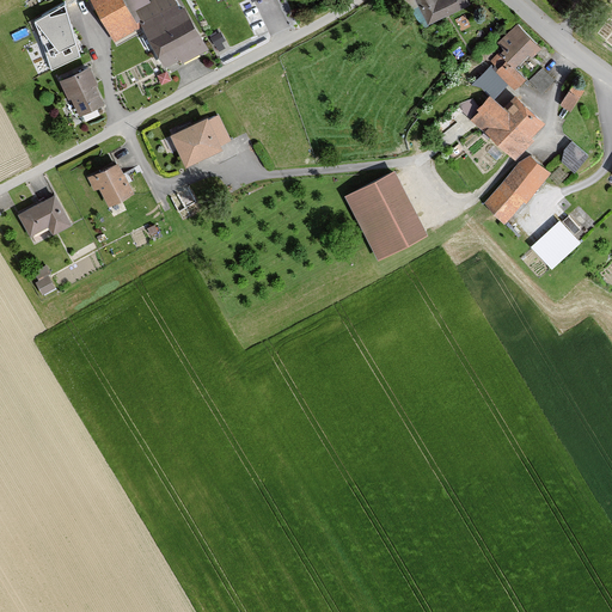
[(164,72),(200,51),(169,0),(158,0),(150,5),(146,0),(96,0),(118,40),(139,28),(164,72)]
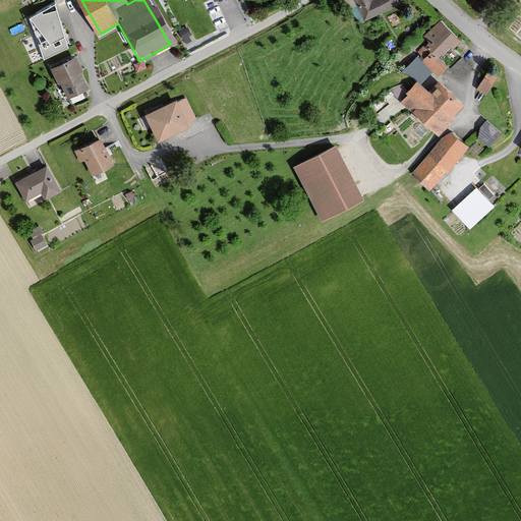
[(356,0),(365,18),(398,3),(396,0),(356,0)]
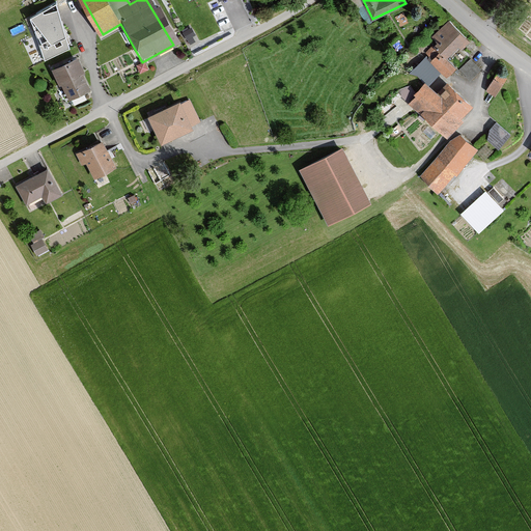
[(31,20),(45,61),(70,50),(56,5),(31,20)]
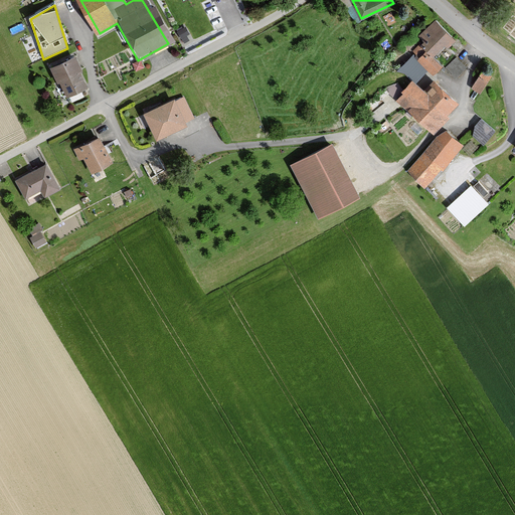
[(453,36),(437,20),(422,34),(439,50),(453,36)]
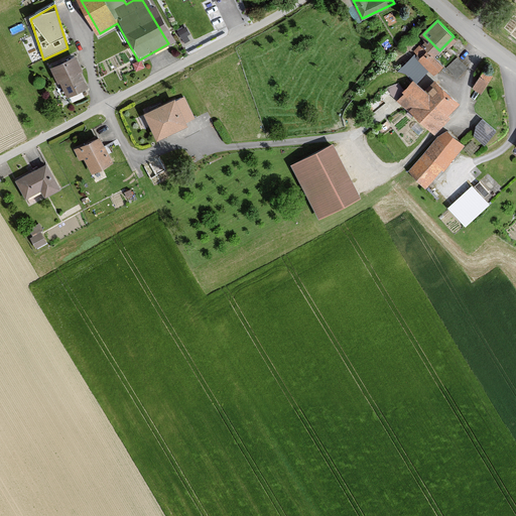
[(459,53),(447,65),(458,75),(470,63),(459,53)]
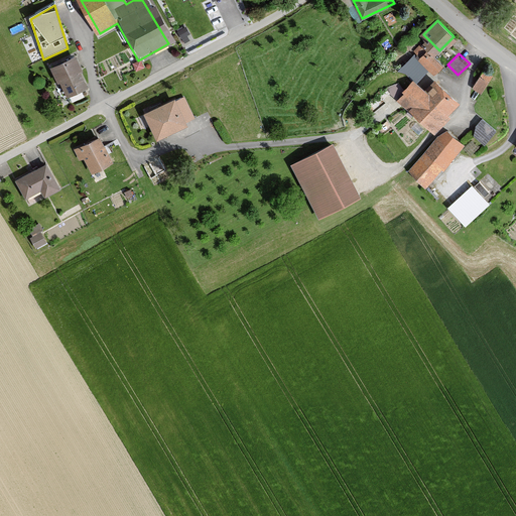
[(76,57),(52,68),(66,98),(89,88),(76,57)]
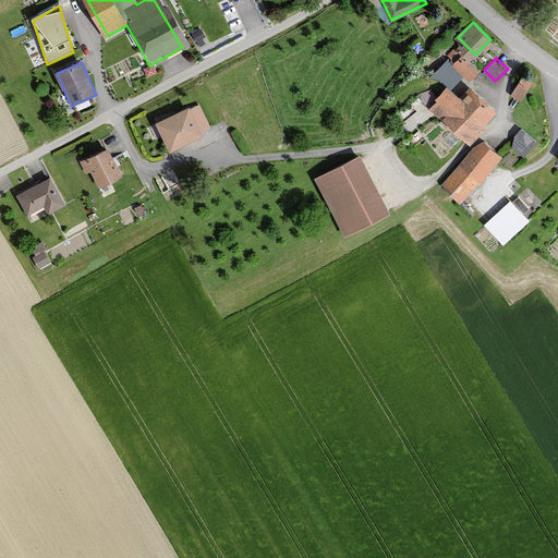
[(512,92),(522,98),(534,76),(523,71),(512,92)]
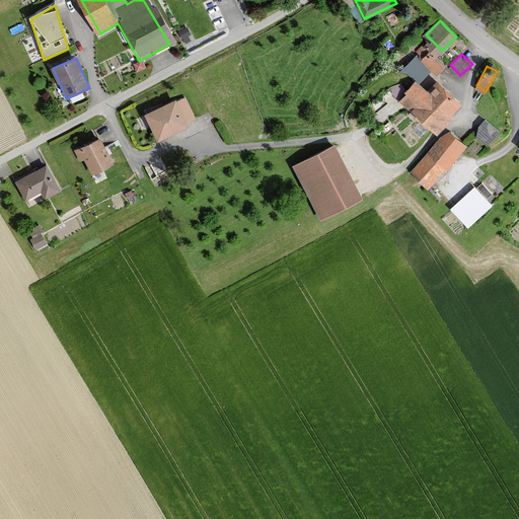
[(463,101),(446,86),(437,96),(422,82),(406,98),(439,129),(463,101)]
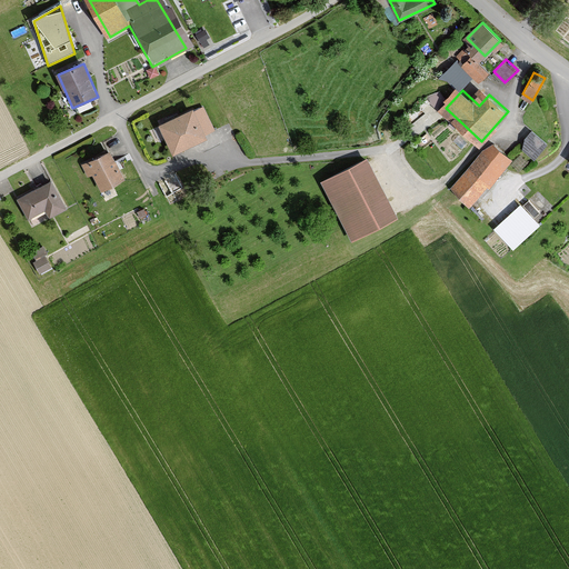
[(196,109),(160,126),(172,152),(208,136),(196,109)]
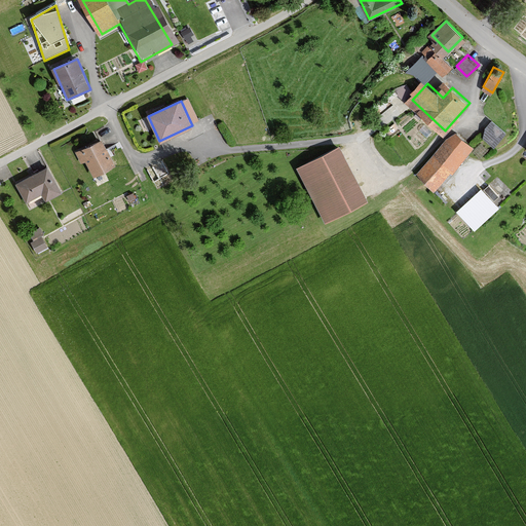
[(482,132),(495,143),(506,129),(493,118),(482,132)]
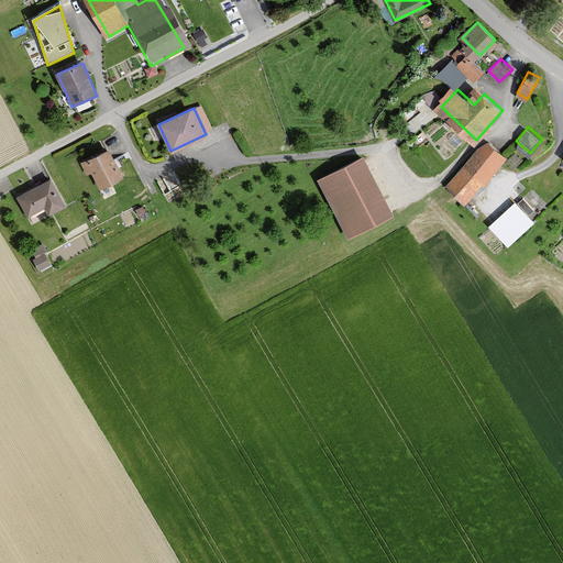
[(487,141),(449,184),(468,201),(507,157),(487,141)]
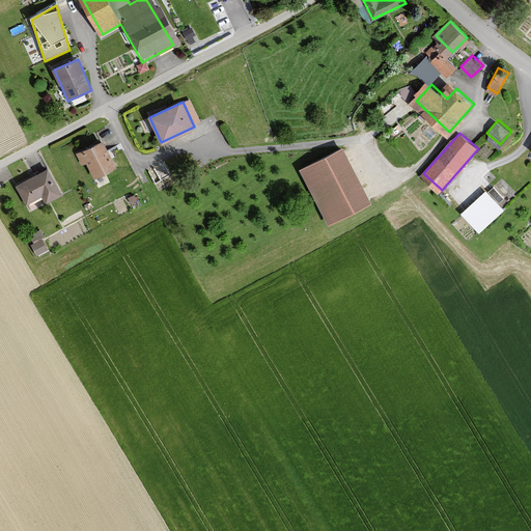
[(102,140),(79,154),(84,163),(87,161),(96,177),(116,166),(102,140)]
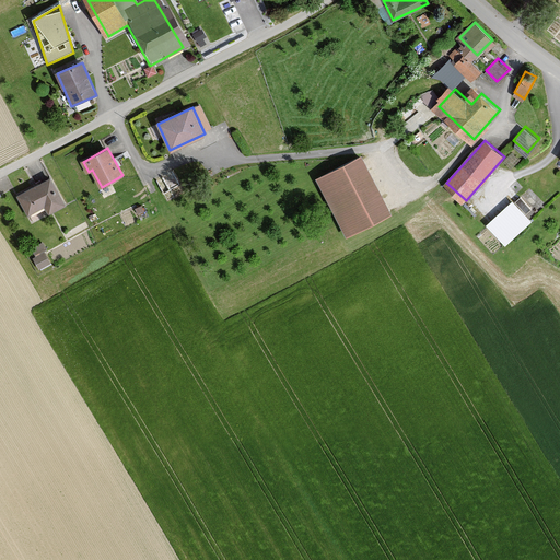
[(361,159),(318,181),(348,238),(391,217),(361,159)]
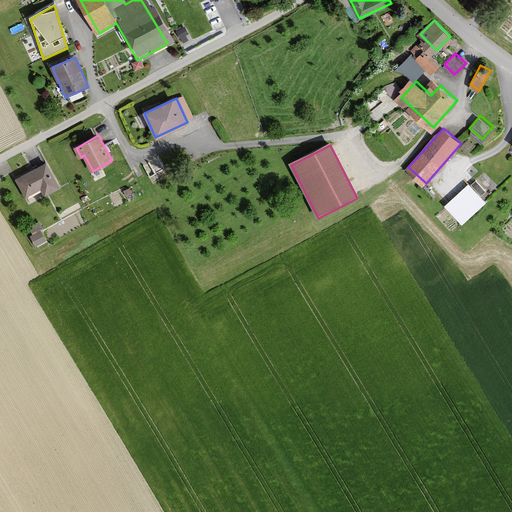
[(158,155),(143,164),(152,182),(168,173),(158,155)]
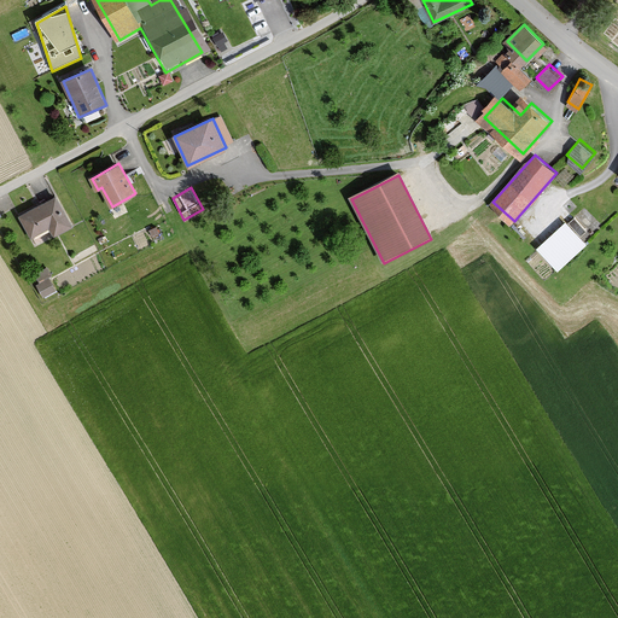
[(56,196),(21,215),(31,237),(52,226),(56,234),(71,226),(56,196)]
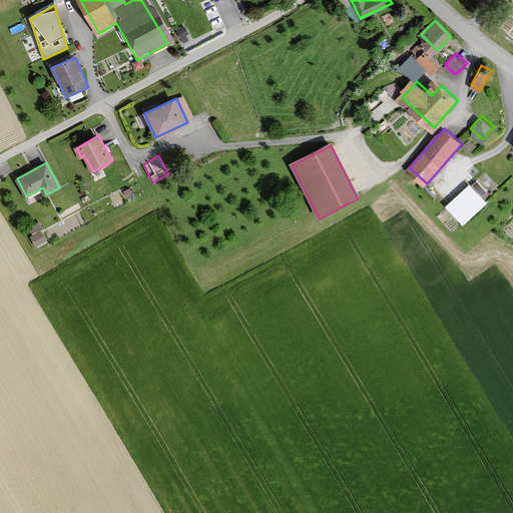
[(470,184),(449,203),(465,221),(486,202),(470,184)]
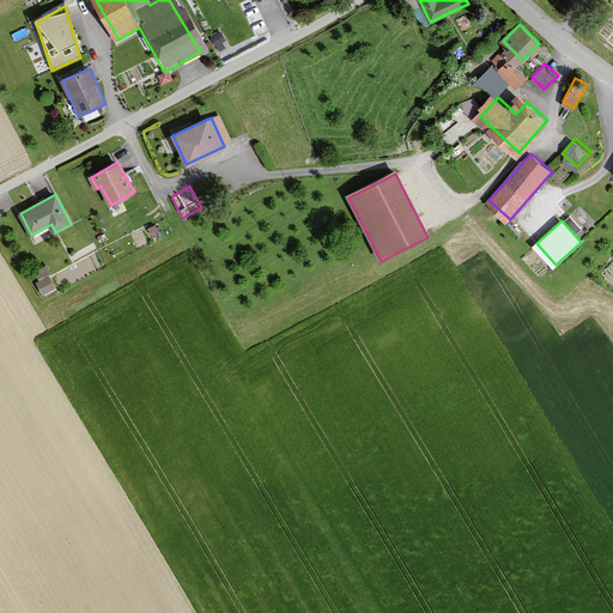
[(46,293),(58,287),(46,268),(35,274),(46,293)]
